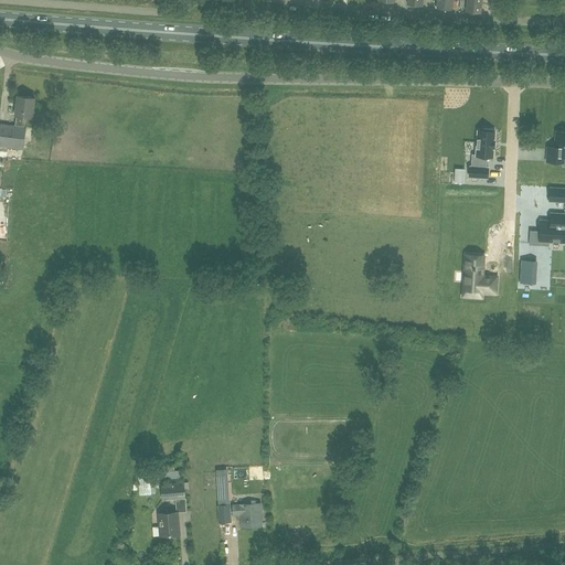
[(437,0),(437,8),(451,10),(452,0),(437,0)]
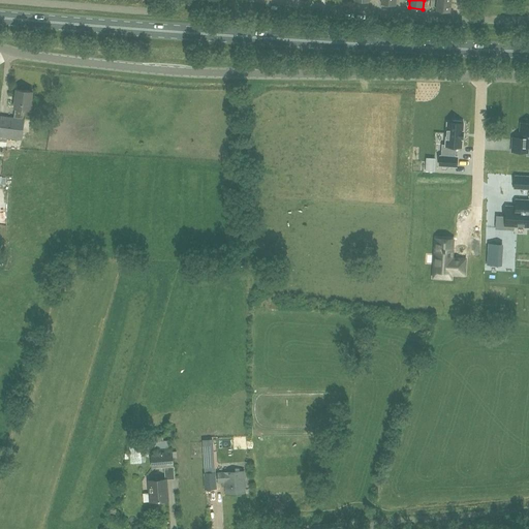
[(449,11),(450,0),(436,0),(436,10),(449,11)]
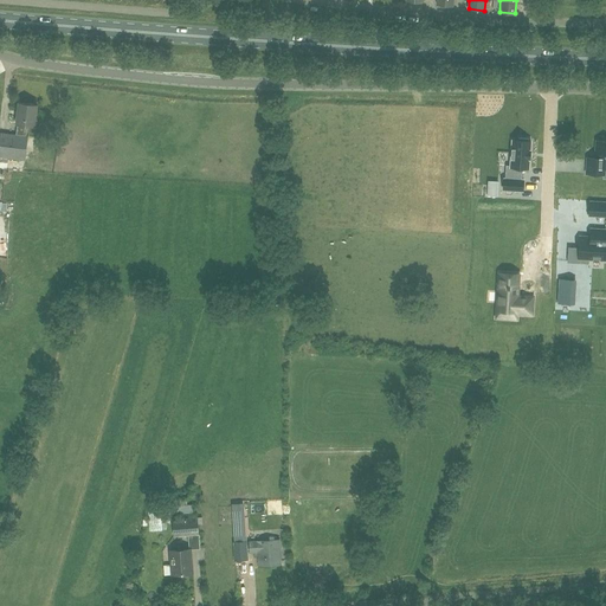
[(34,127),(37,104),(19,103),(17,124),(18,124),(17,135),(0,133),(0,156),(25,160),(27,136),(26,136),(27,126),(34,127)]
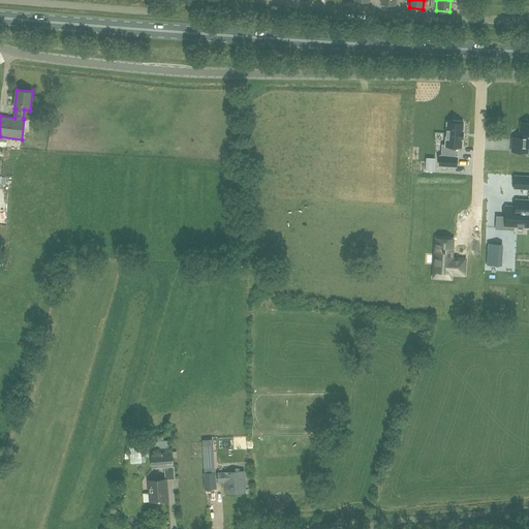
[(447,129),(446,145),(458,145),(458,138),(456,138),(456,129),(461,129),(462,117),(449,117),(449,129),(447,129)]
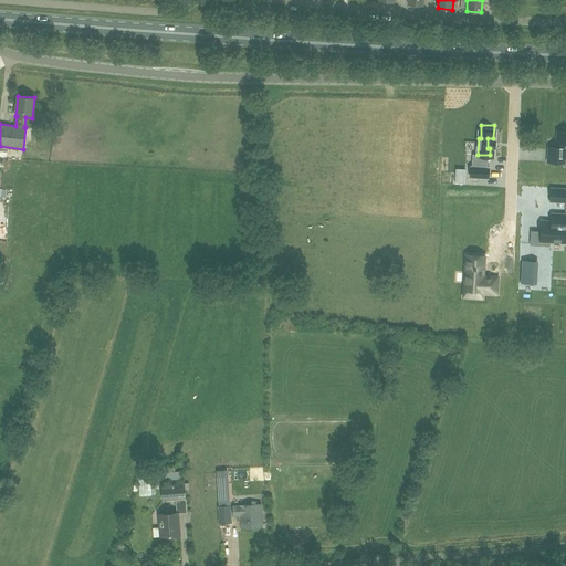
[(565,134),(558,135),(557,148),(551,148),(549,161),(565,161),(565,134)]
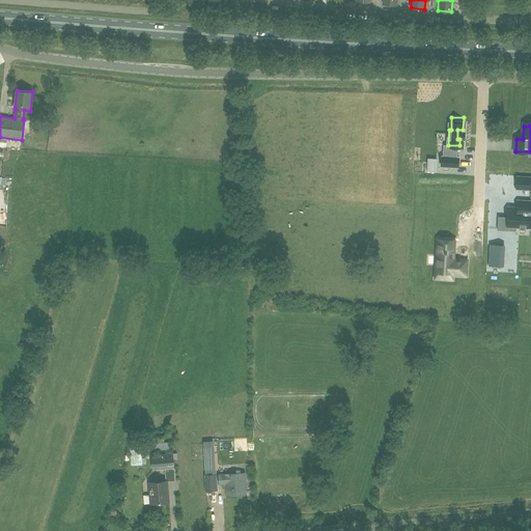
[(530,189),(530,177),(516,177),(516,189),(530,189)]
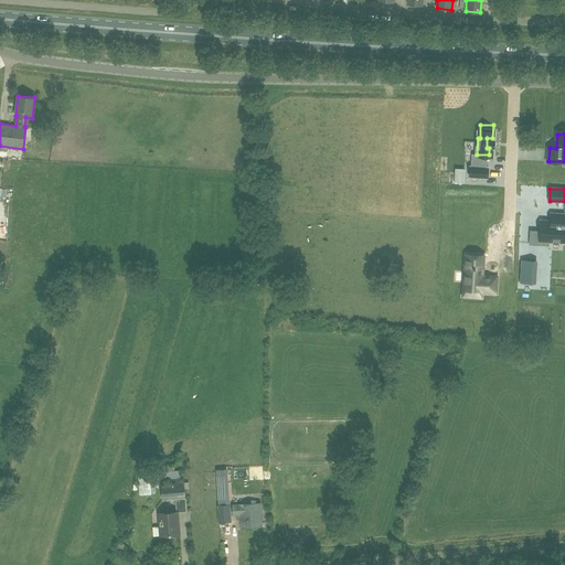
[(530,247),(529,257),(537,258),(537,254),(564,254),(564,235),(562,236),(562,226),(543,226),(543,235),(531,235),(530,247)]
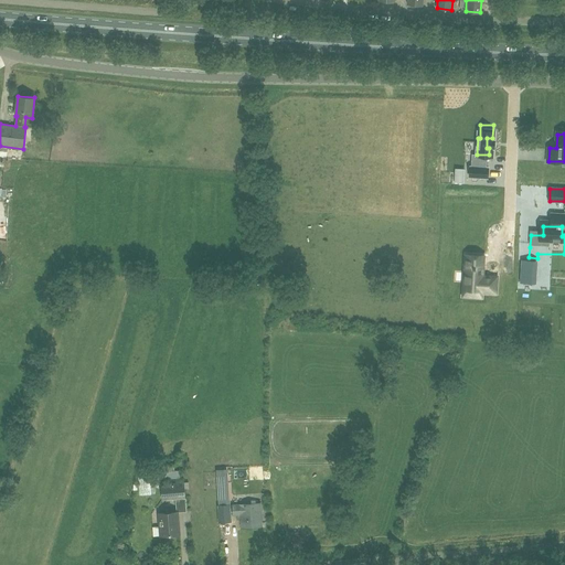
[(481,265),(467,265),(466,297),(481,297),(481,294),(493,294),(493,283),(481,283),(481,265)]
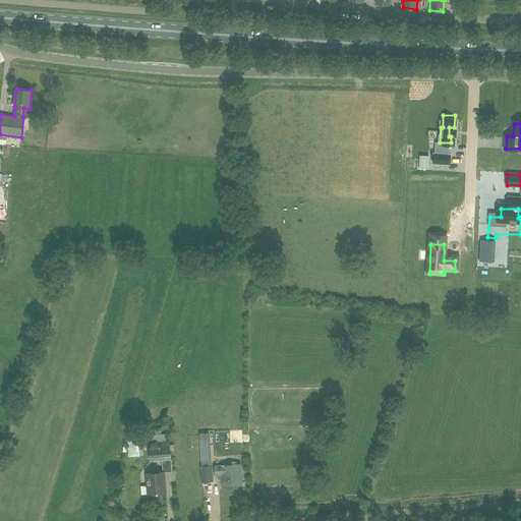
[(153,443),(166,441),(165,433),(152,435),(153,443)]
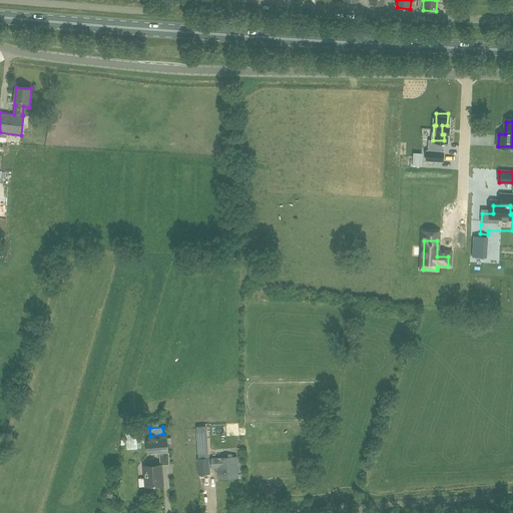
[(130,430),(131,453),(142,452),(141,430),(130,430)]
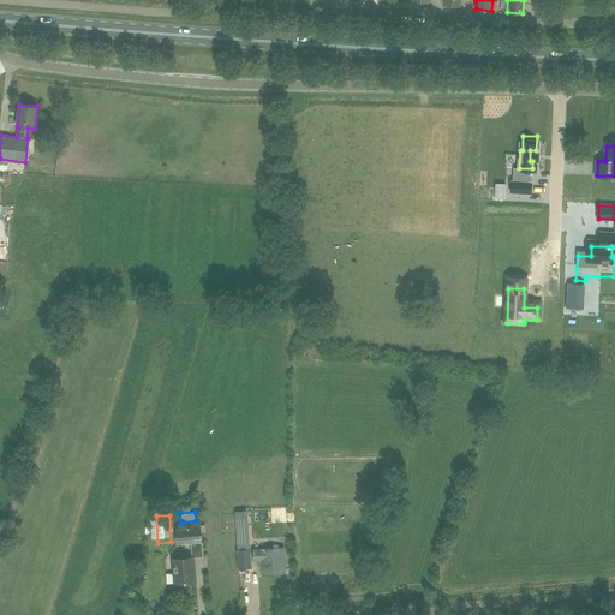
[(175,545),(202,543),(201,532),(201,526),(201,525),(175,527),(175,545)]
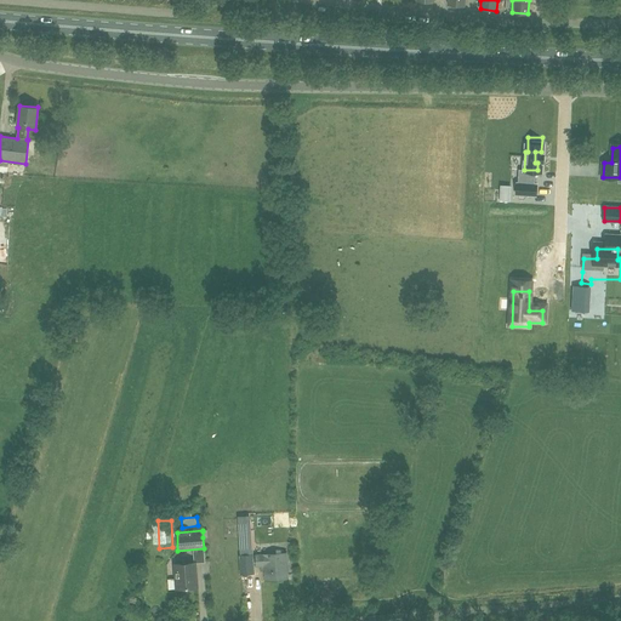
[(249,554),(248,539),(239,540),(240,556),(239,556),(240,575),(255,574),(254,554),(249,554)]
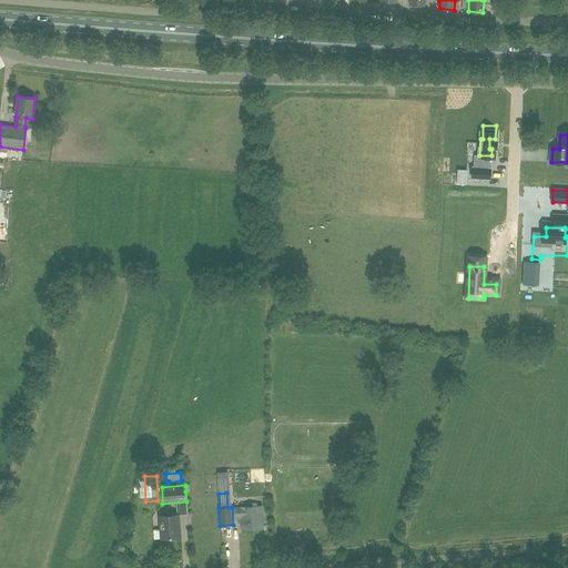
[(192,503),(182,503),(182,515),(192,515),(192,503)]
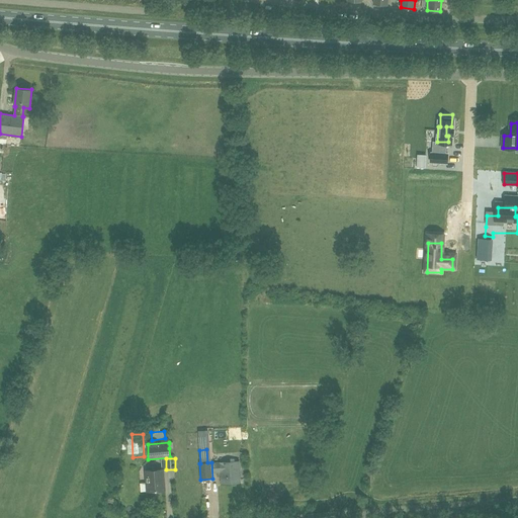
[(240,483),(239,461),(213,463),(213,472),(221,471),(222,484),(240,483)]
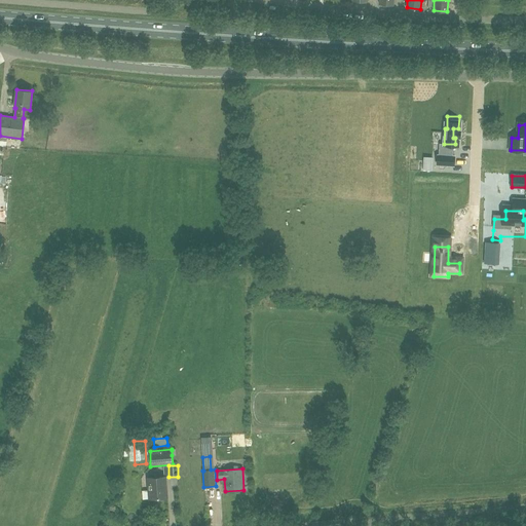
[(143,499),(150,498),(166,497),(164,477),(148,478),(149,490),(142,491),(143,499)]
